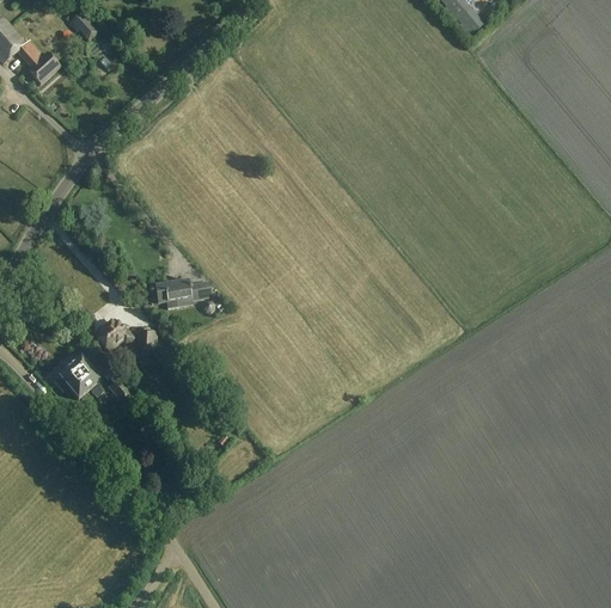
[(448,0),(445,4),(472,35),(486,23),(465,0),(448,0)]
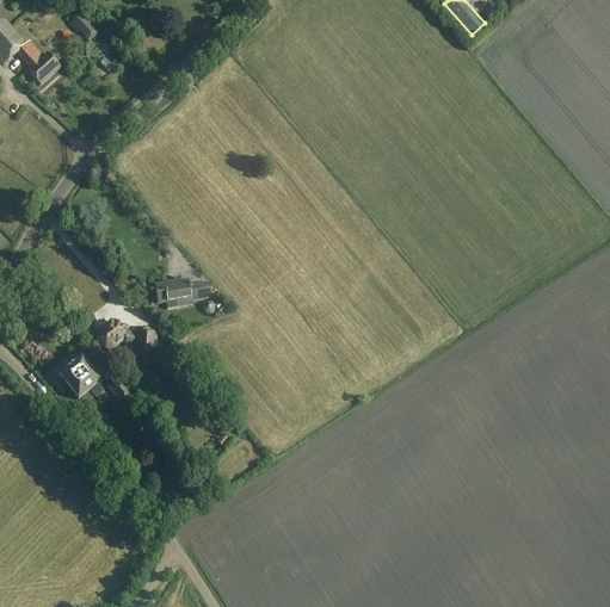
[(72,22),(79,30),(80,29),(90,38),(100,29),(82,12),(78,16),(72,22)]
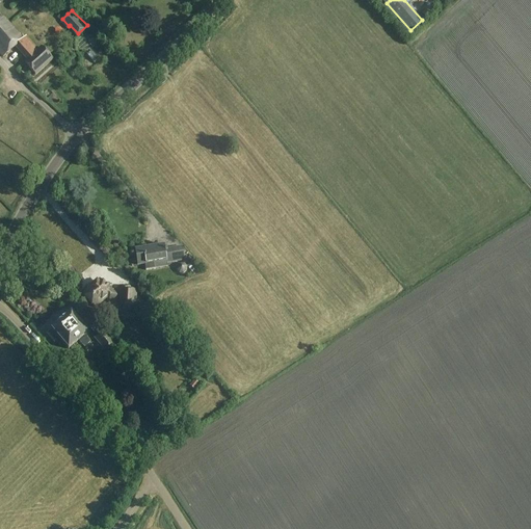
[(0,16),(0,50),(4,55),(16,44),(28,57),(25,60),(36,73),(54,57),(41,43),(37,45),(27,33),(25,35),(22,31),(20,32),(3,14),(0,16)]
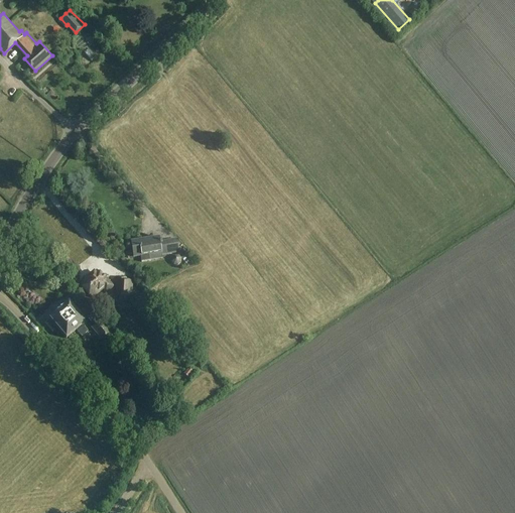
[(131,239),(132,245),(134,256),(141,255),(149,253),(150,253),(161,251),(162,251),(162,252),(162,253),(170,252),(170,251),(167,238),(159,240),(158,234),(131,239)]
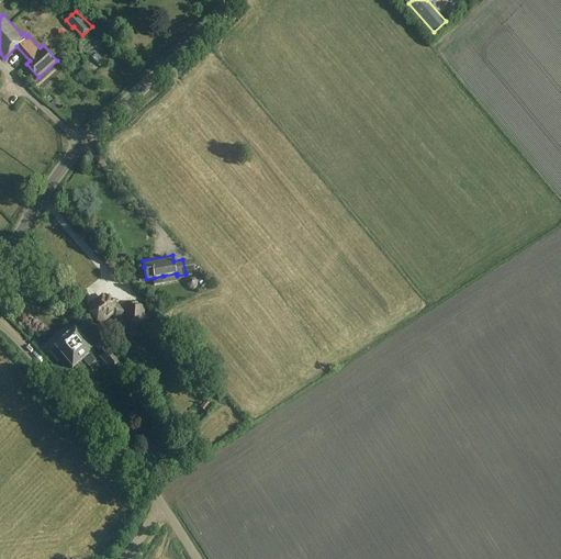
[(204,274),(199,279),(206,287),(212,282),(204,274)]
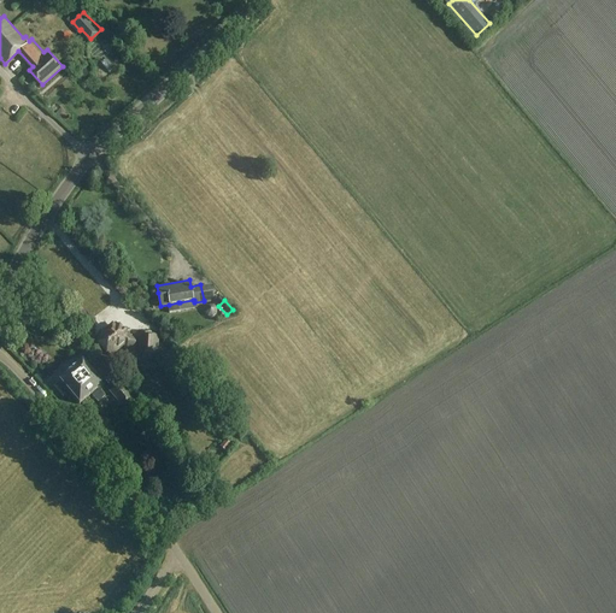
[(215,302),(210,302),(206,306),(205,311),(209,314),(213,314),(217,311),(217,306),(215,302)]
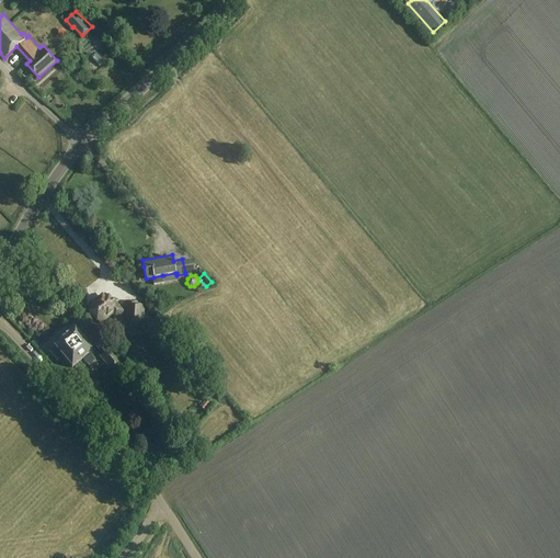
[(87,308),(101,325),(114,314),(116,317),(123,311),(113,299),(111,300),(104,294),(87,308)]
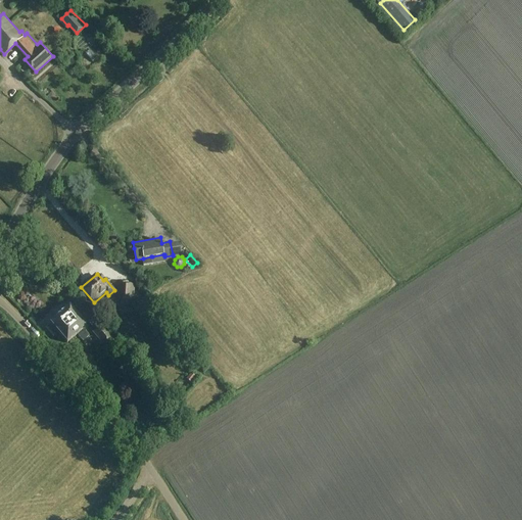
[(119,280),(117,297),(135,298),(135,284),(130,284),(130,281),(119,280)]
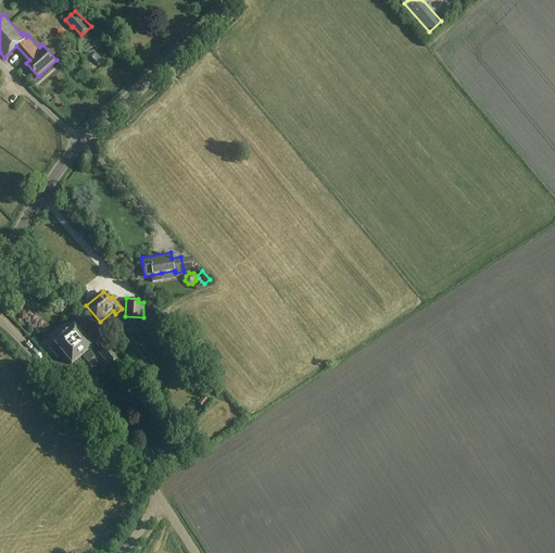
[(89,361),(96,355),(90,349),(92,347),(75,327),(50,348),(57,356),(62,351),(73,363),(83,354),(89,361)]
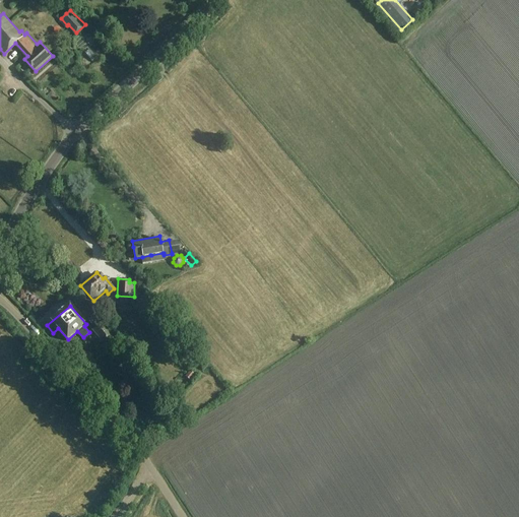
[(145,316),(161,334),(168,329),(151,310),(145,316)]
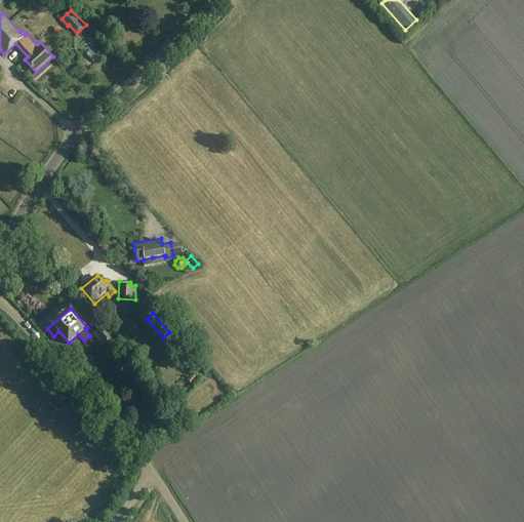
[(93,331),(108,347),(115,340),(102,324),(93,331)]
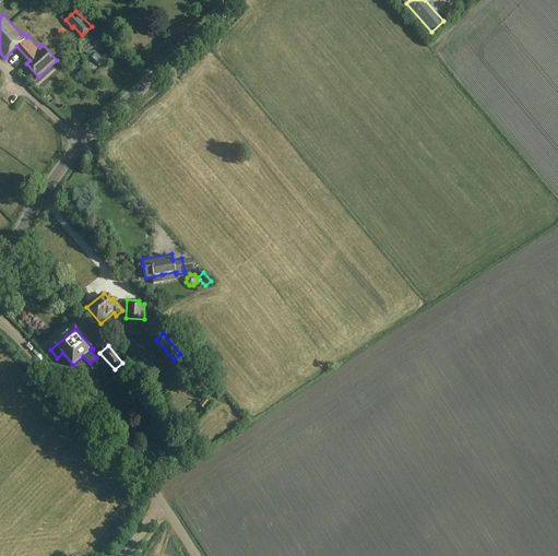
[(205,407),(211,401),(204,397),(200,403),(205,407)]
